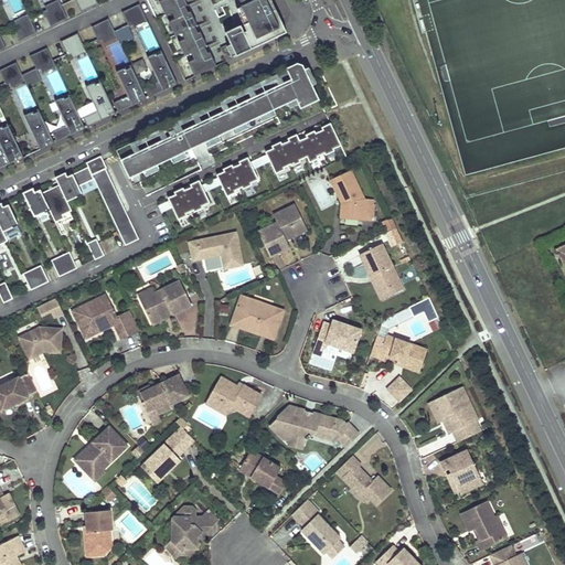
[(19,0),(9,0),(16,13),(23,10),(19,0)]
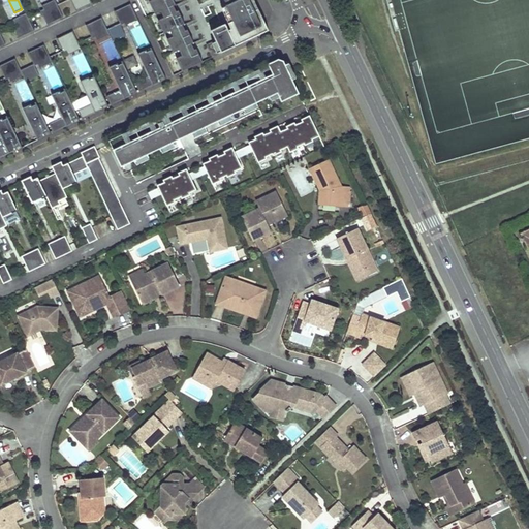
[(48,25),(63,18),(57,5),(55,0),(42,6),(43,10),(40,11),(41,13),(48,25)]
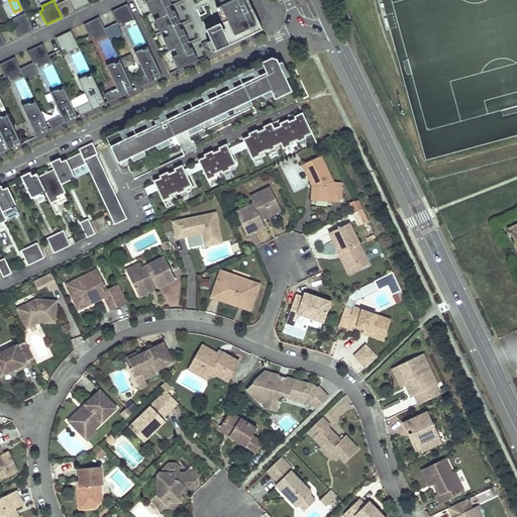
[(69,0),(75,11),(90,4),(88,0),(69,0)]
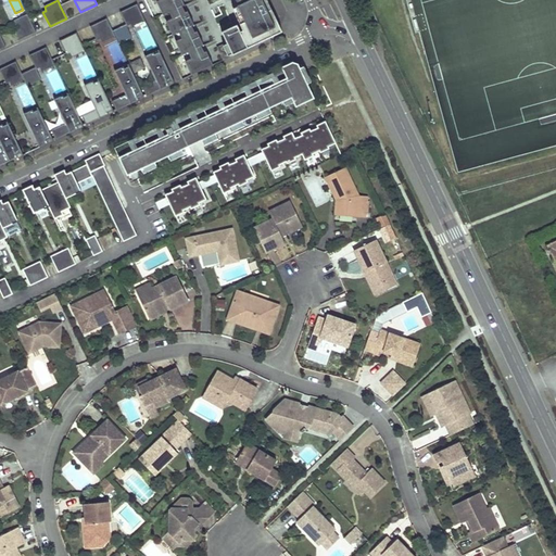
[(196,73),(161,0),(155,0),(192,75),(196,73)]
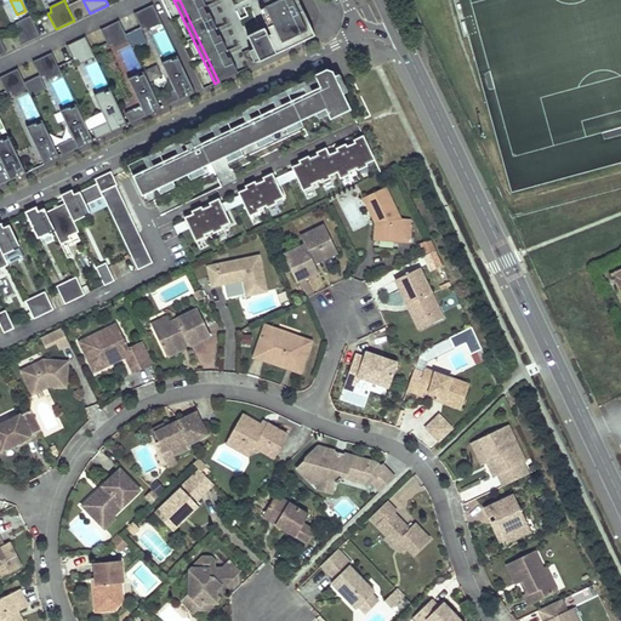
[(239,72),(204,0),(180,0),(218,81),(239,72)]
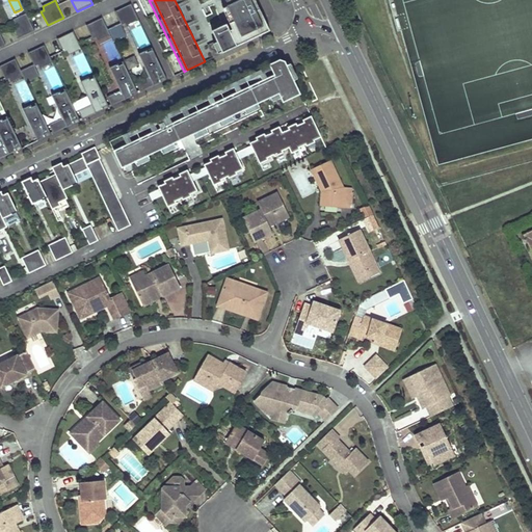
[(230,0),(232,4),(229,5),(236,21),(242,35),(235,40),(228,25),(213,31),(219,43),(223,53),(266,32),(249,0),(230,0)]
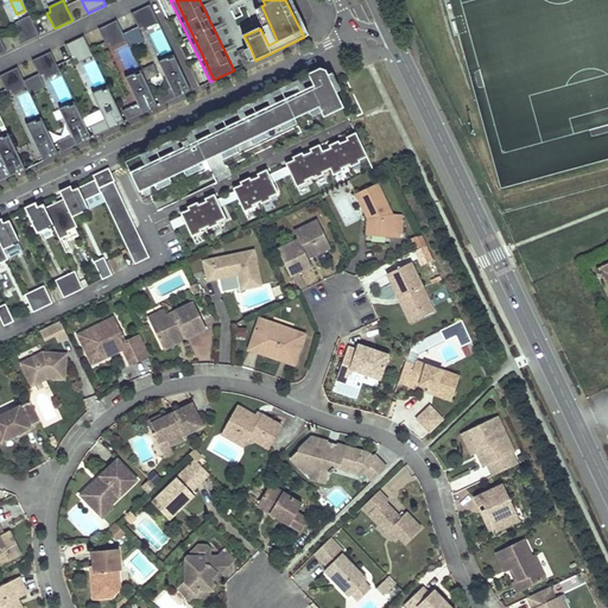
[(144,31),(159,24),(150,4),(132,12),(139,29),(143,27),(144,31)]
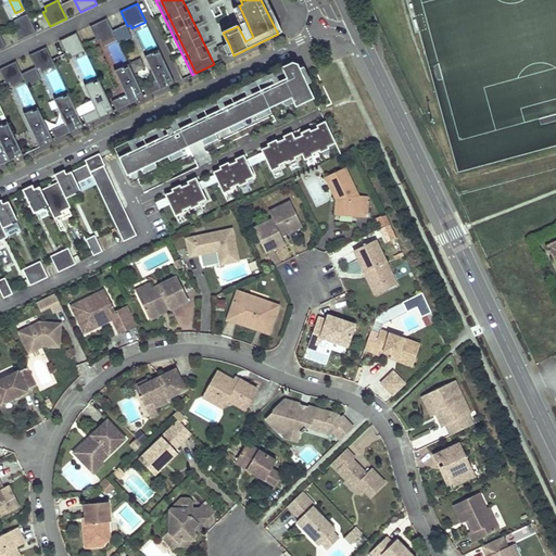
[(20,40),(36,33),(30,21),(27,14),(14,21),(15,25),(13,26),(14,28),(20,40)]
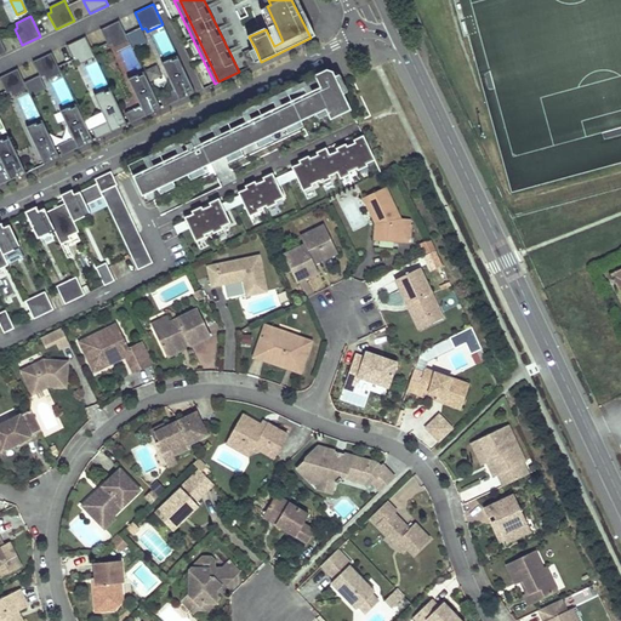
[(114,49),(129,41),(126,36),(119,21),(101,29),(108,45),(112,44),(114,49)]
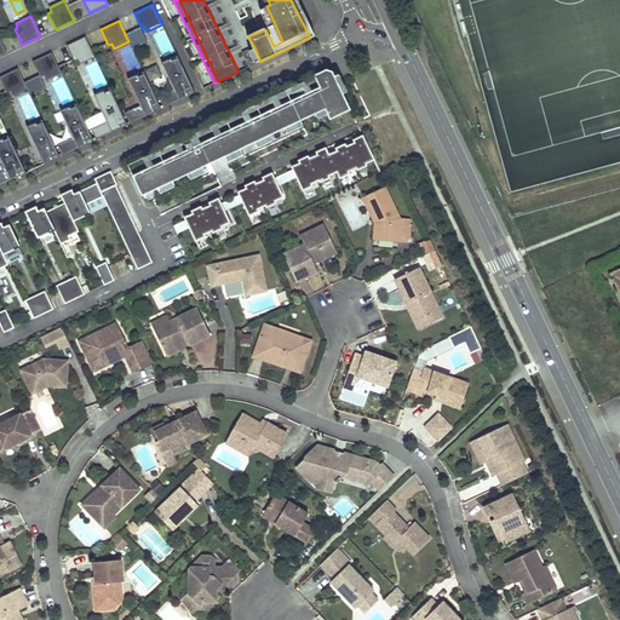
[(282,41),(275,24),(265,29),(274,46),(282,41)]
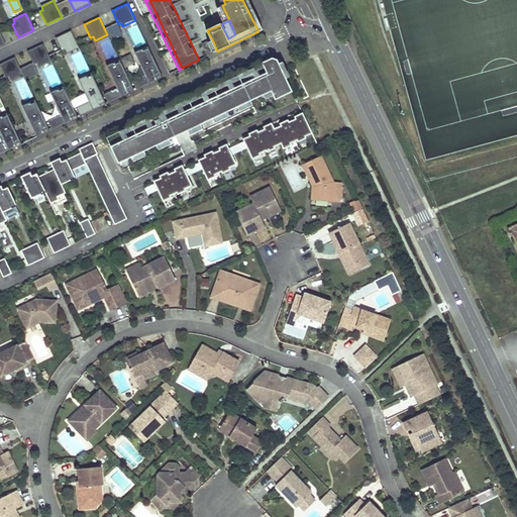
[(137,25),(128,29),(136,47),(145,42),(137,25)]
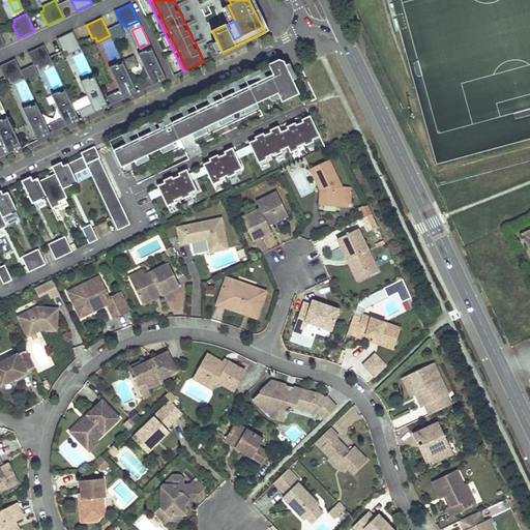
[(68,55),(81,49),(80,45),(72,31),(57,38),(63,52),(66,51),(68,55)]
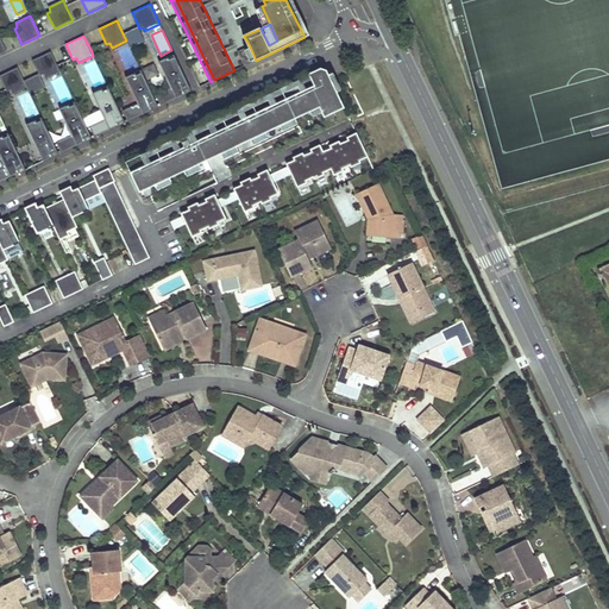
[(129,45),(118,50),(129,71),(139,67),(129,45)]
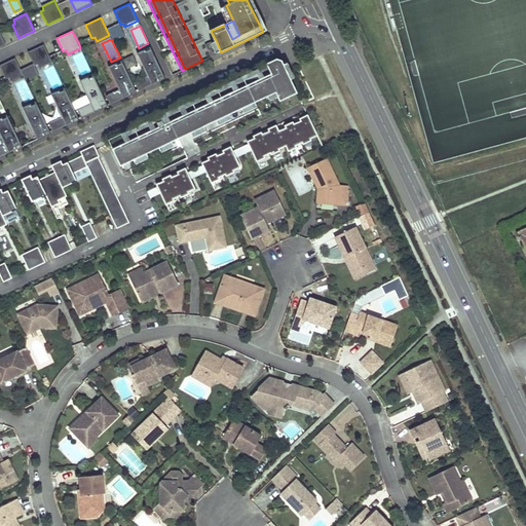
[(221,52),(217,42),(213,44),(209,46),(213,57),(217,54),(221,52)]
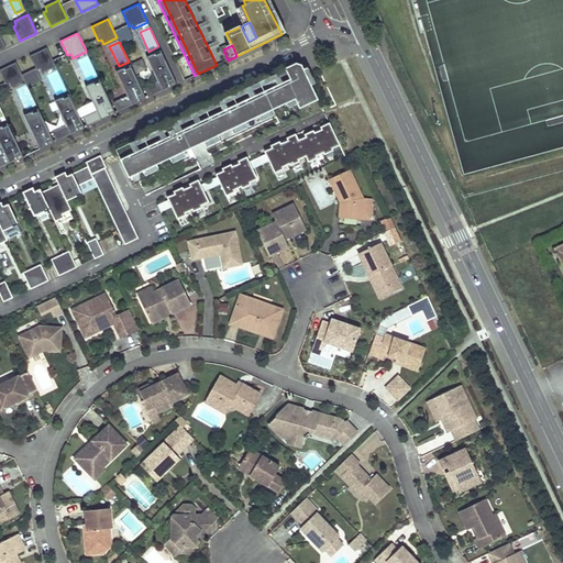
[(42,73),(55,66),(54,62),(46,47),(30,55),(36,68),(36,70),(40,68),(42,73)]
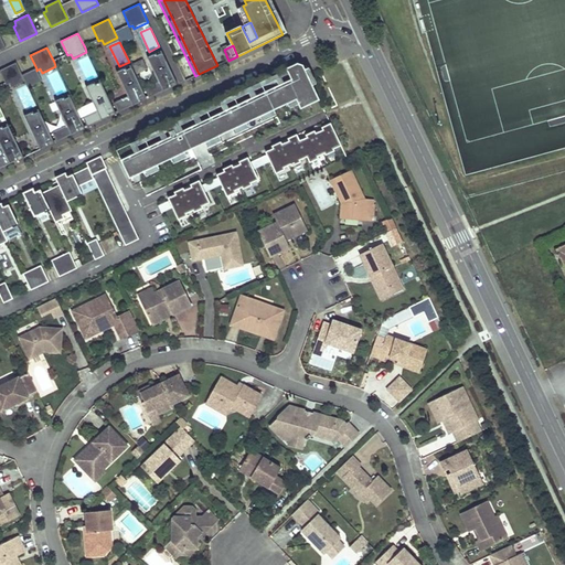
[(145,88),(149,98),(172,87),(171,85),(174,84),(177,83),(162,53),(158,56),(156,53),(151,55),(152,59),(151,60),(153,65),(151,66),(159,82),(145,88)]
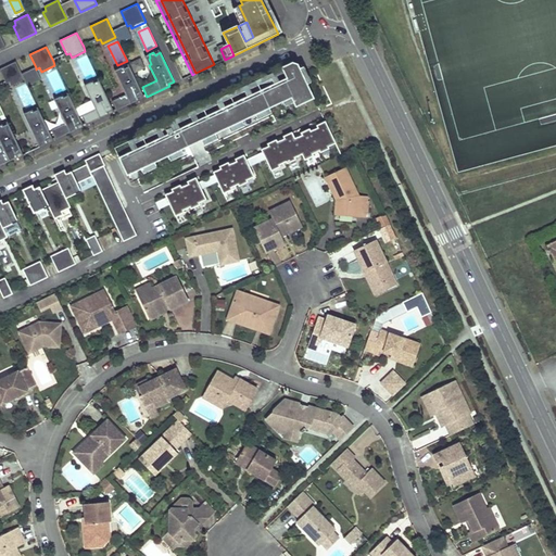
[(87,55),(77,60),(87,79),(96,75),(87,55)]
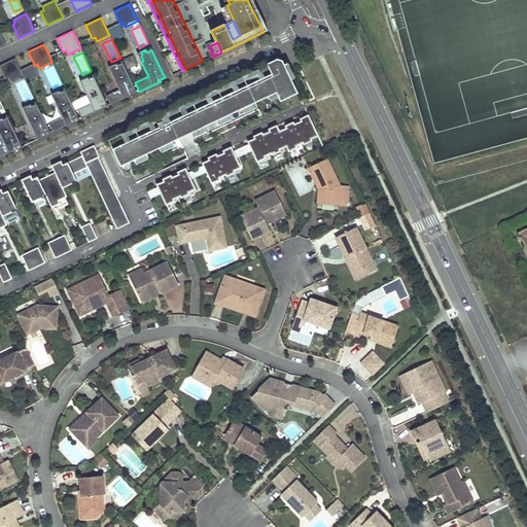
[(10,81),(23,75),(21,70),(14,58),(0,65),(0,67),(5,79),(8,78),(10,81)]
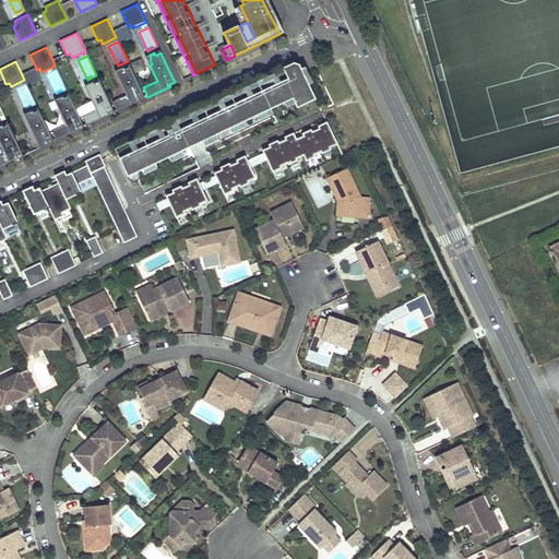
[(300,70),(298,66),(293,63),(282,69),(283,70),(285,74),(287,79),(281,83),(276,84),(274,79),(272,80),(275,85),(249,97),(247,92),(245,93),(248,98),(226,108),(223,110),(219,105),(218,106),(221,111),(199,121),(195,123),(192,118),(191,119),(193,123),(202,142),(205,150),(219,143),(216,135),(292,99),(297,109),(316,99),(308,85),(300,70)]
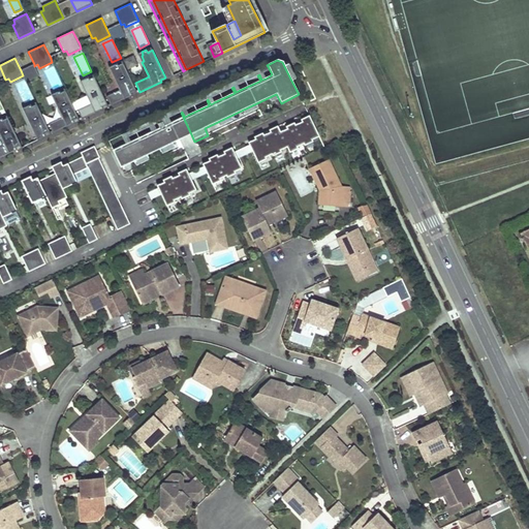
[(106,96),(111,105),(132,95),(131,93),(133,92),(136,91),(123,64),(119,66),(118,63),(113,65),(114,68),(113,69),(115,74),(113,75),(119,90),(106,96)]
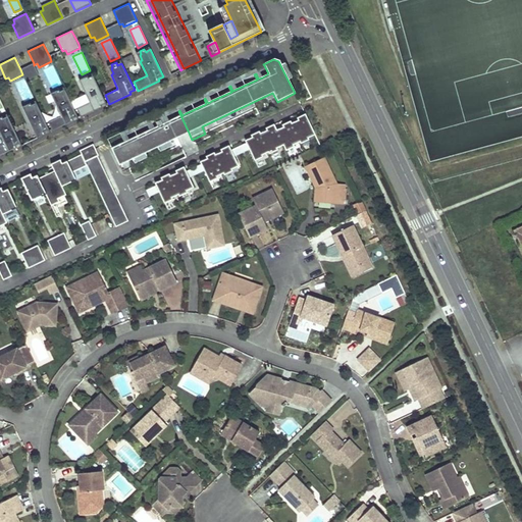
[(34,63),(20,69),(22,74),(27,82),(39,75),(34,65),(34,63)]
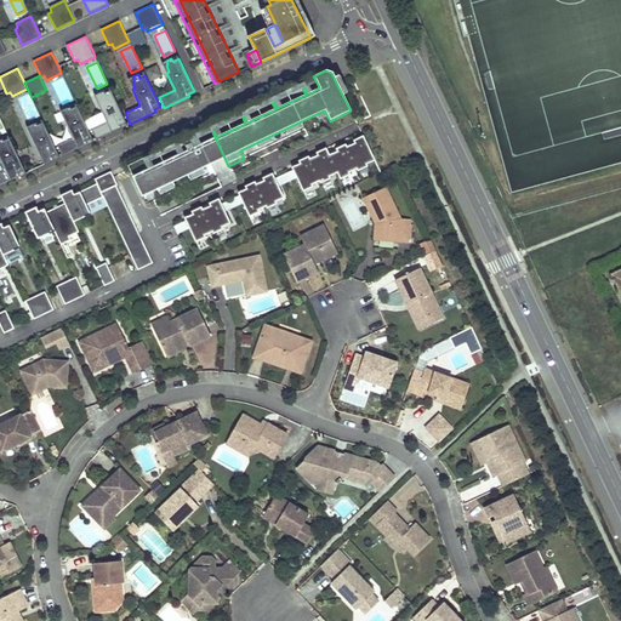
[(346,93),(337,75),(334,78),(342,95),(346,93)]
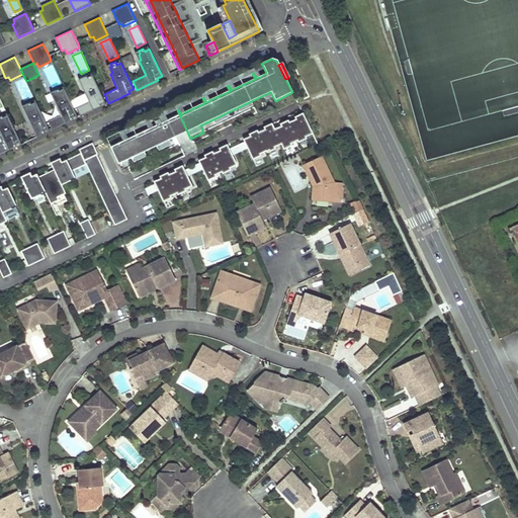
[(53,65),(44,70),(53,87),(62,83),(53,65)]
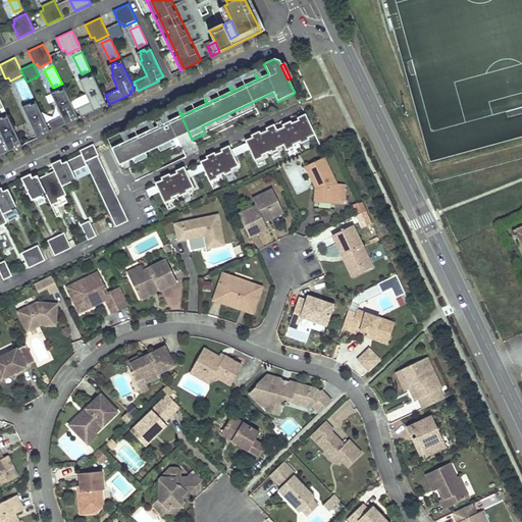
[(211,101),(208,97),(228,87),(230,86),(254,74),(256,73),(258,79),(262,77),(259,72),(266,69),(264,65),(176,107),(178,111),(179,110),(183,115),(186,113),(184,108),(204,99),(205,98),(208,103),(211,101)]
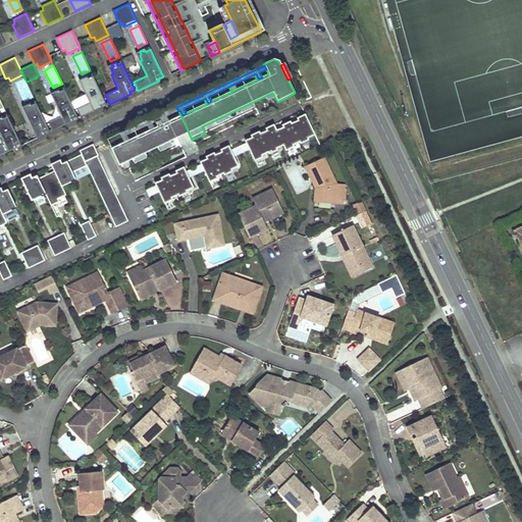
[(76,108),(81,117),(102,107),(101,105),(106,103),(93,76),(89,79),(88,76),(83,79),(84,81),(83,82),(86,87),(83,89),(90,103),(76,108)]
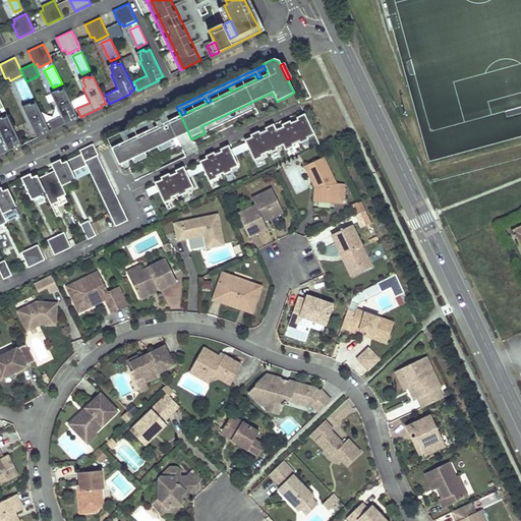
[(24,79),(16,83),(24,101),(33,97),(24,79)]
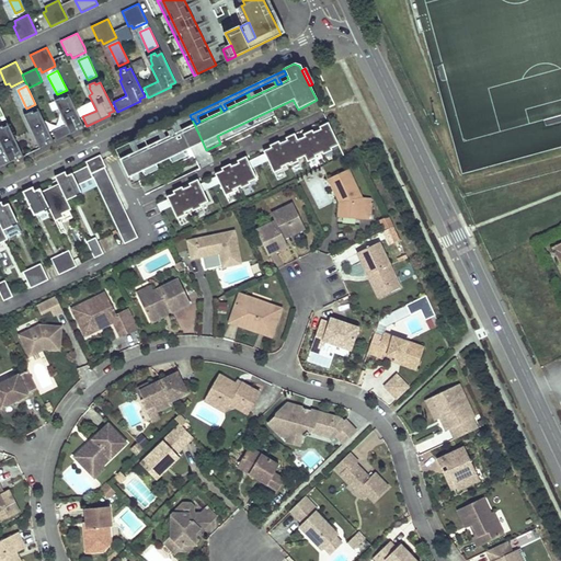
[(52,132),(56,140),(79,130),(78,128),(80,127),(83,125),(70,96),(65,99),(64,96),(58,99),(59,101),(58,102),(61,109),(58,110),(66,125),(52,132)]
